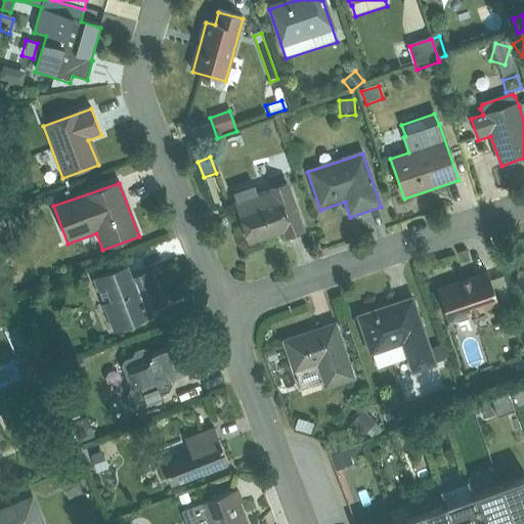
[(288,238),(303,233),(288,187),(258,197),(254,186),(234,193),(237,204),(236,204),(250,243),(285,231),(288,238)]
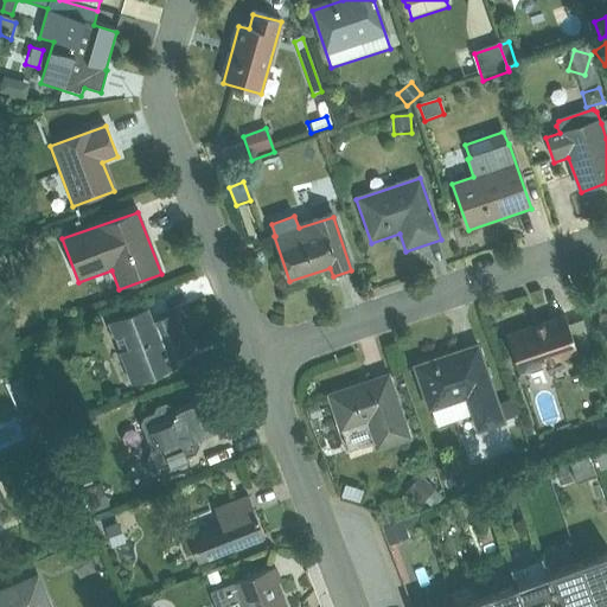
[(178,369),(174,360),(192,355),(177,313),(153,321),(148,308),(109,326),(132,387),(178,369)]
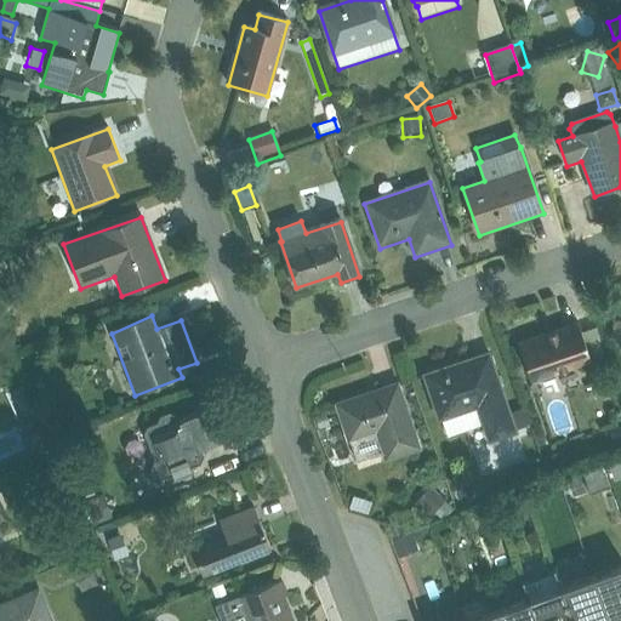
[(533,385),(592,364),(579,325),(518,346),(533,385)]
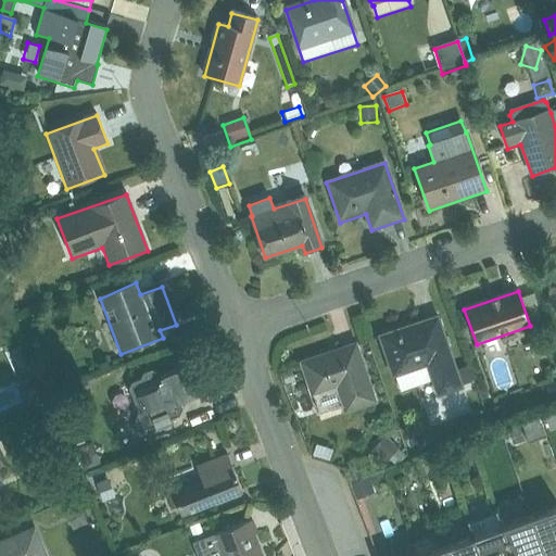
[(437,399),(464,389),(463,386),(470,382),(466,369),(456,373),(438,318),(380,338),(394,379),(427,368),(437,399)]
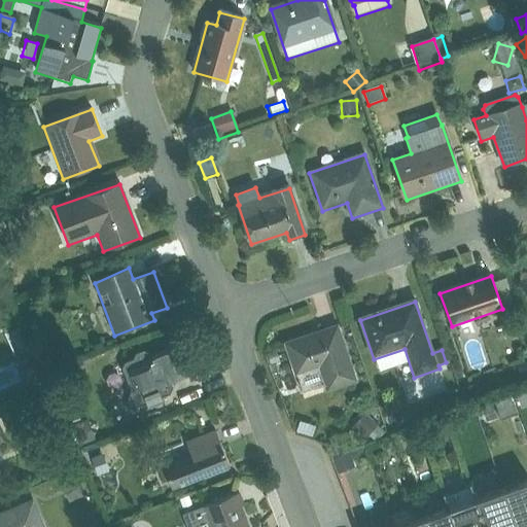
[(326,394),(356,384),(337,328),(286,346),(296,375),(297,375),(304,394),(324,387),(326,394)]
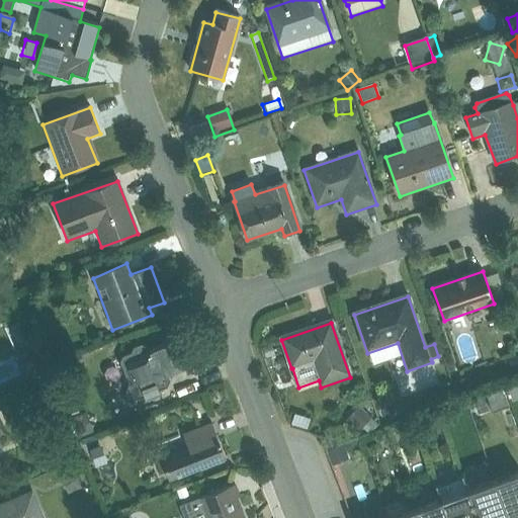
[(4,330),(14,350),(26,345),(17,324),(4,330)]
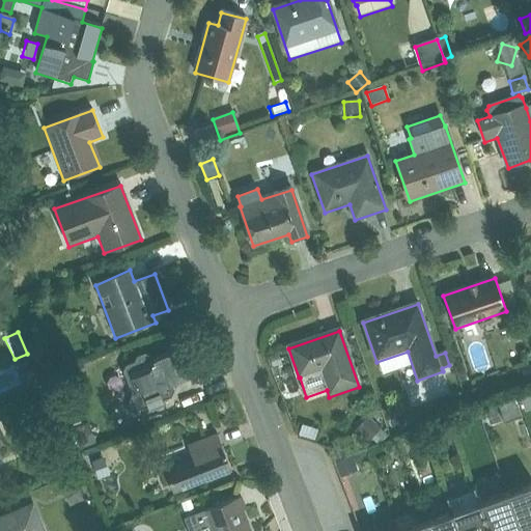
[(169,386),(194,375),(184,348),(154,361),(152,358),(145,355),(136,358),(134,363),(126,367),(122,372),(132,396),(129,404),(132,414),(147,408),(148,410),(163,403),(160,394),(167,391),(169,388),(169,386)]
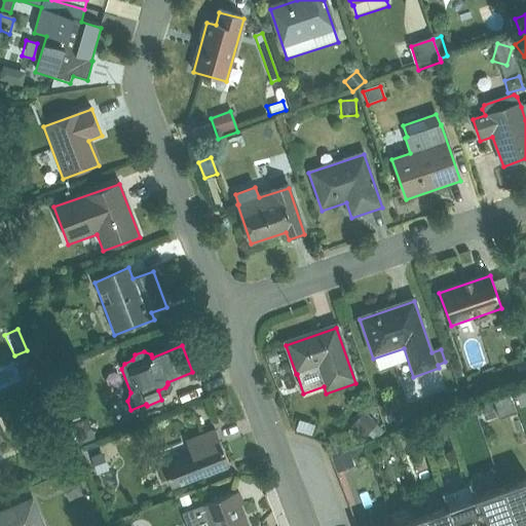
[(46,388),(36,366),(23,371),(32,395),(46,388)]
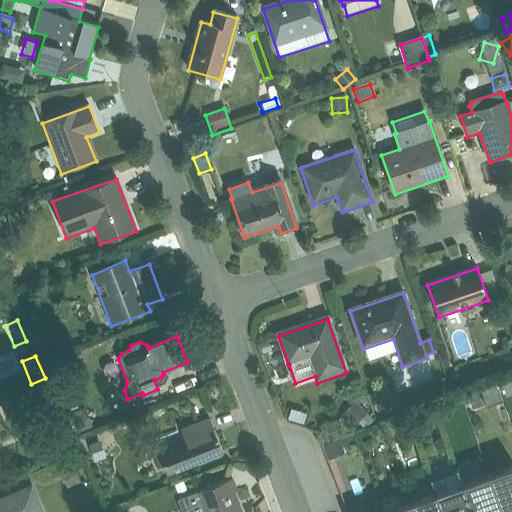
[(462,375),(448,379),(451,389),(465,385),(462,375)]
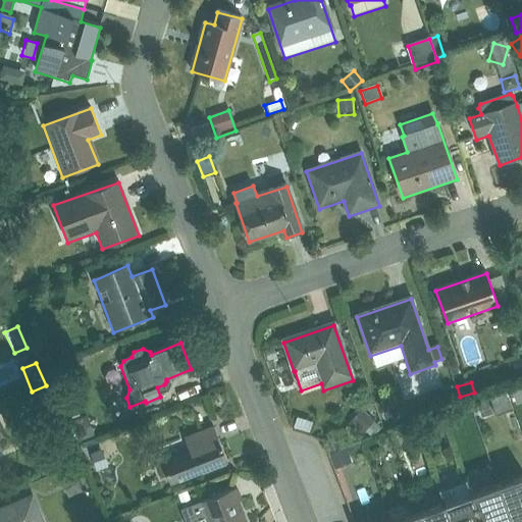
[(521,404),(521,388),(513,393),(518,407),(521,404)]
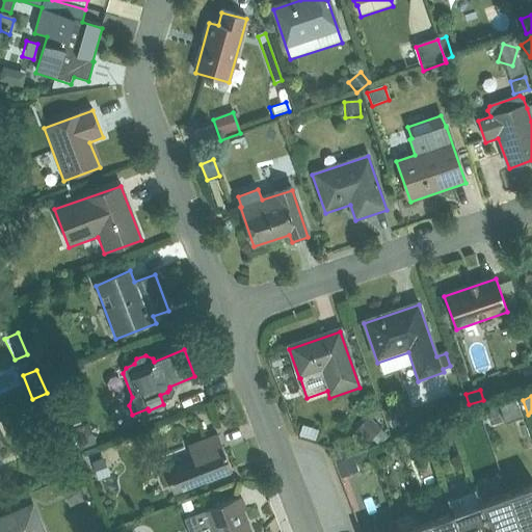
[(502,422),(516,420),(514,404),(500,406),(502,422)]
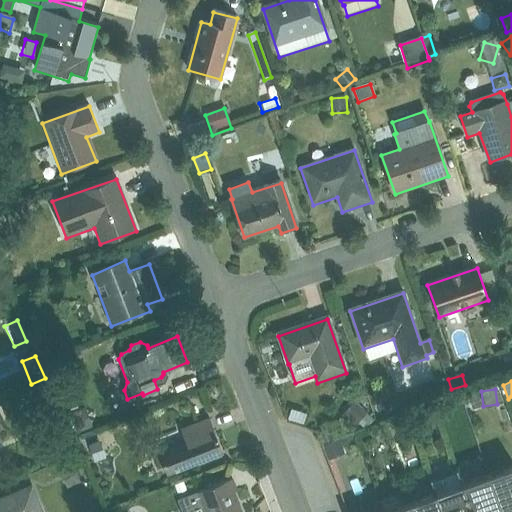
[(343,416),(356,428),(358,425),(364,431),(373,421),(367,416),(368,415),(355,403),(343,416)]
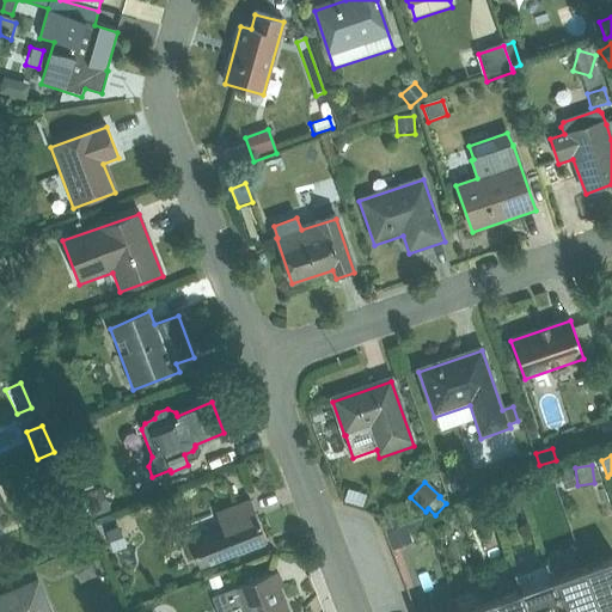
[(111,513),(102,490),(83,497),(84,501),(80,502),(87,519),(91,518),(92,521),(111,513)]
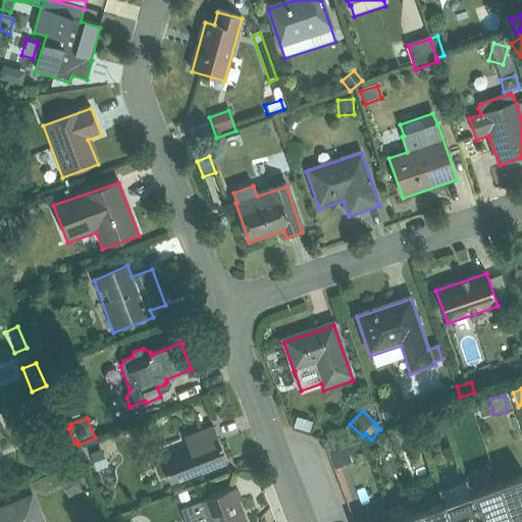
[(309,435),(313,424),(297,419),(294,430),(309,435)]
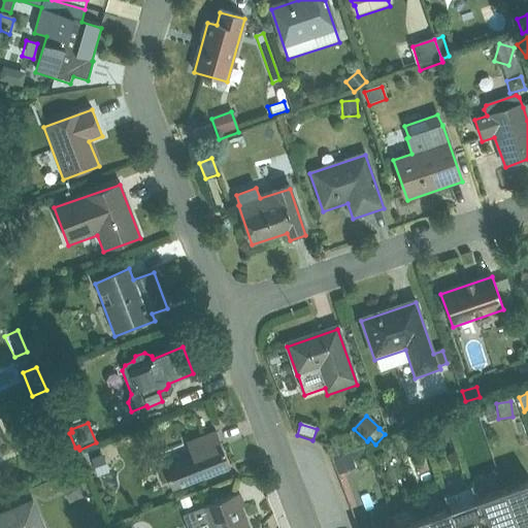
[(210,476),(230,469),(217,434),(187,446),(191,457),(164,468),(173,492),(204,481),(204,482),(211,479),(210,476)]
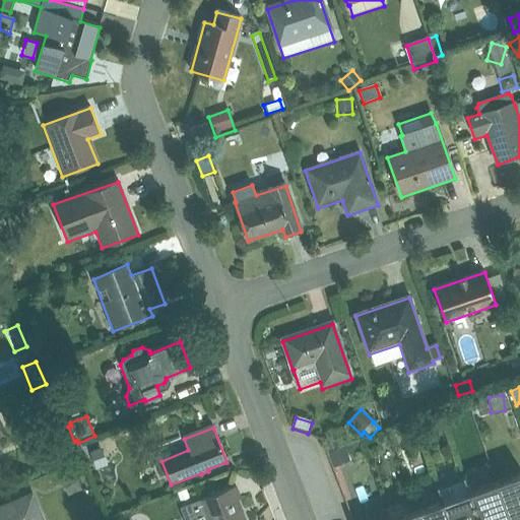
[(351,463),(345,447),(328,453),(334,469),(351,463)]
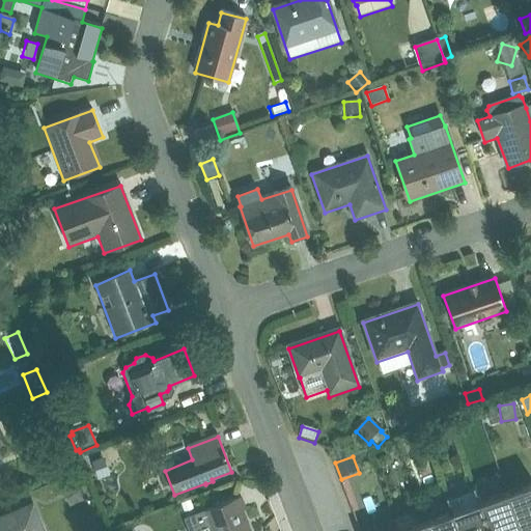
[(103,459),(92,464),(98,480),(110,476),(103,459)]
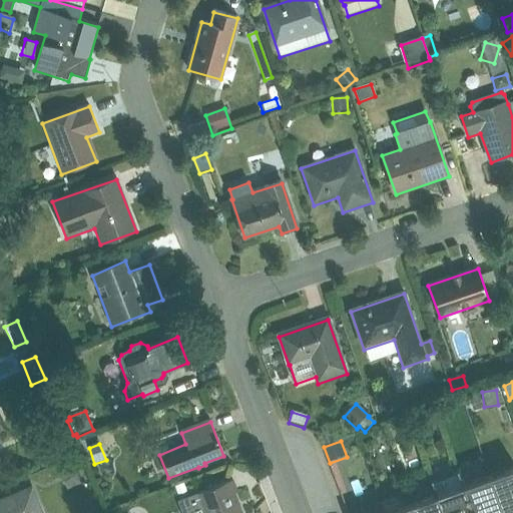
[(75,472),(73,467),(59,473),(67,491),(80,485),(78,480),(81,479),(77,471),(75,472)]
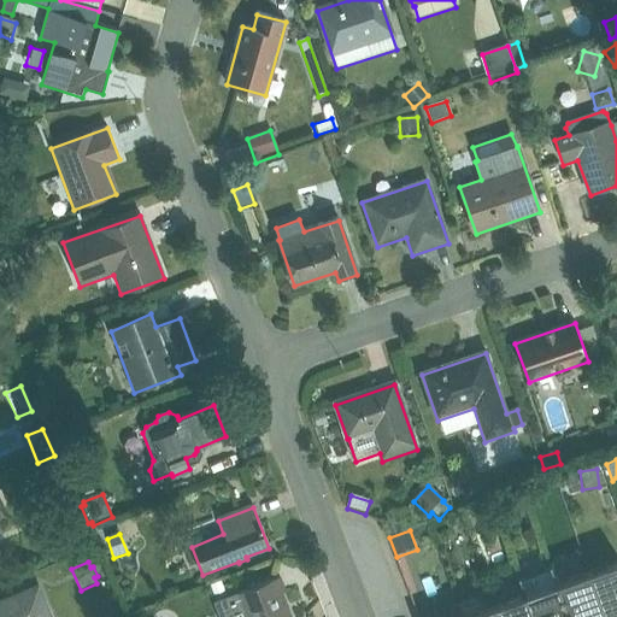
[(604,616),(616,610),(616,564),(589,575),(604,616)]
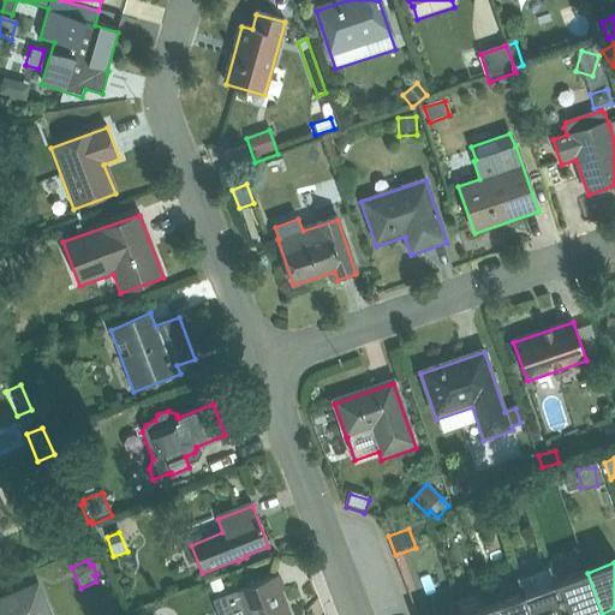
[(531,614),(566,614),(556,584),(549,566),(518,577),(524,595),(531,614)]
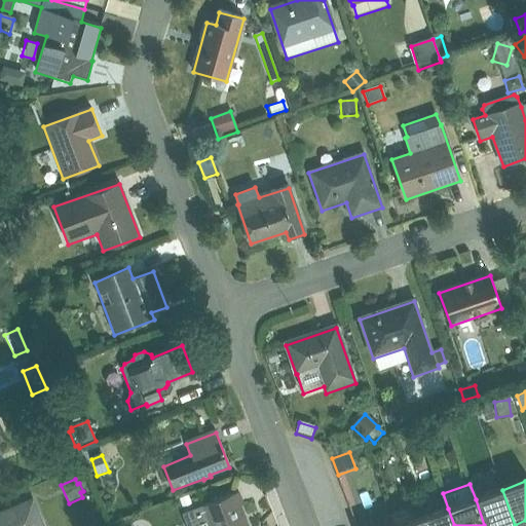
[(511,525),(515,525),(502,490),(476,499),(484,525),(511,525)]
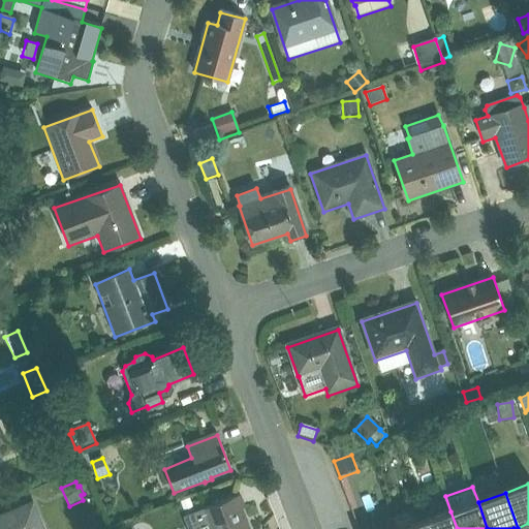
[(187,528),(248,528),(241,510),(244,508),(240,496),(183,518),(187,528)]
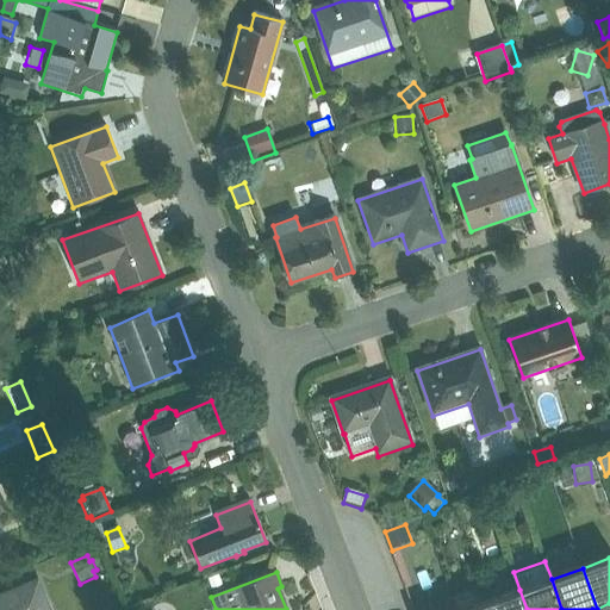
[(53,609),(41,580),(0,597),(0,609),(53,609)]
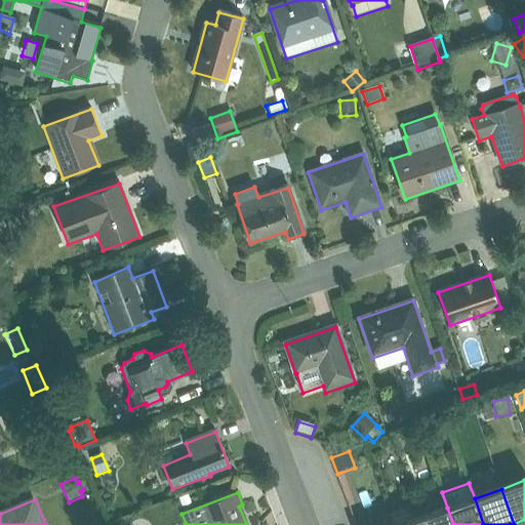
[(453,524),(447,508),(420,518),(422,524),(453,524)]
